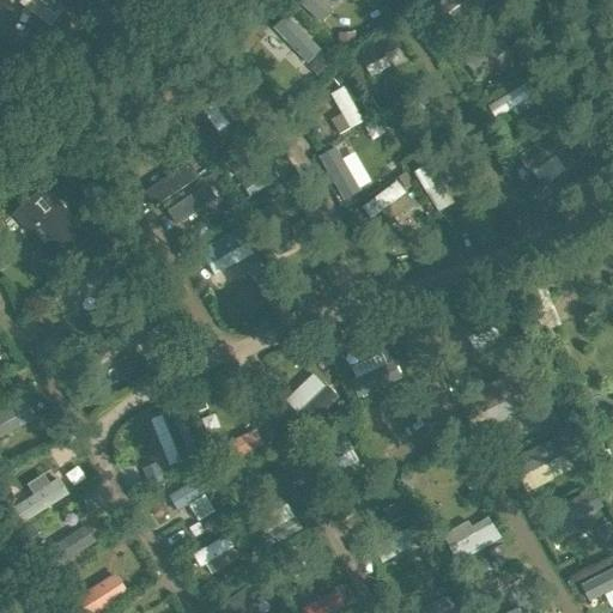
[(34,0),(52,14),(62,0),(34,0)]
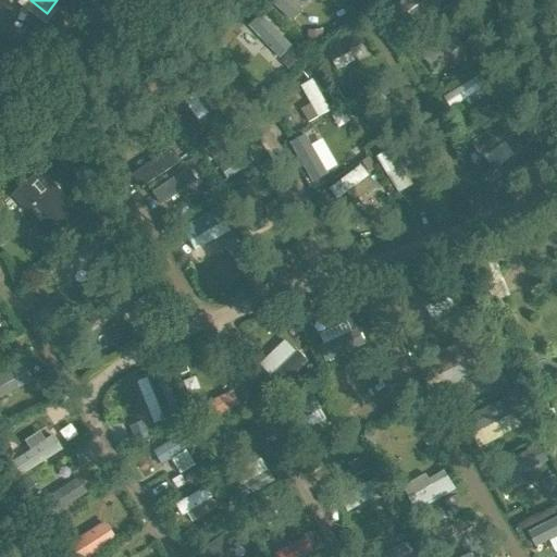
[(292,0),(269,0),(292,21),(301,9),(292,0)]
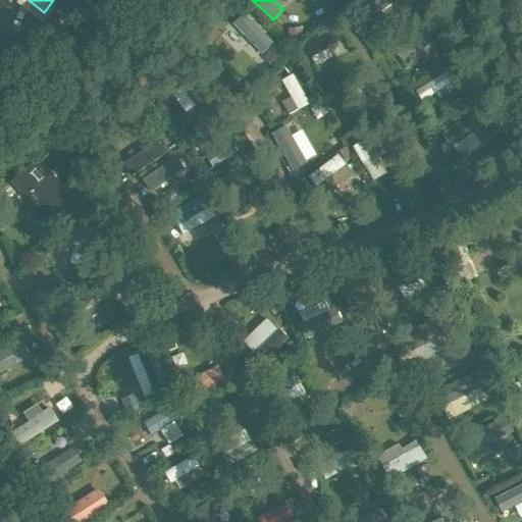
[(378,12),(380,11),(386,20),(412,2),(410,0),(369,0),(378,12)]
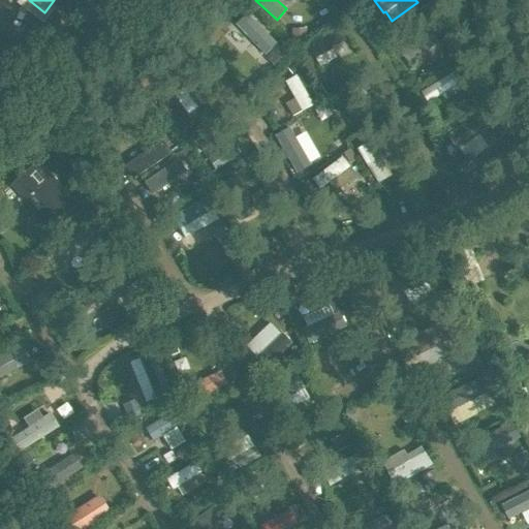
[(430,3),(418,11),(424,19),(436,10),(430,3)]
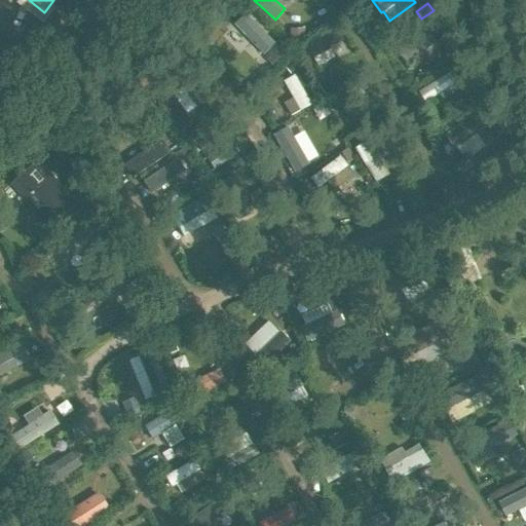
[(246,13),(234,25),(236,27),(263,54),(274,44),(259,28),(246,13)]
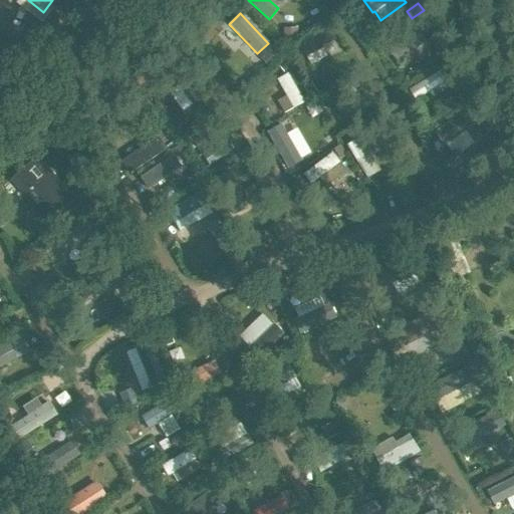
[(295,27),(282,28),(283,40),(296,39),(295,27)]
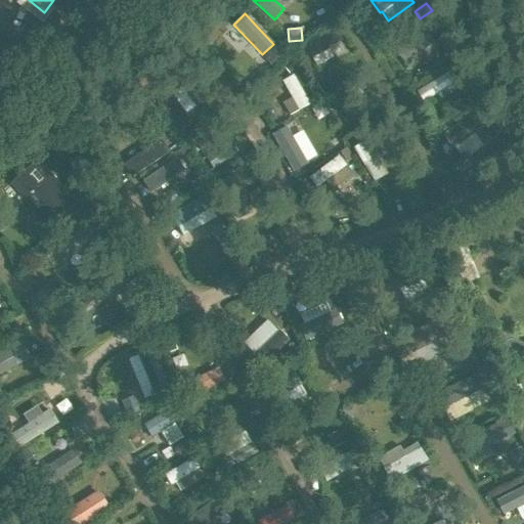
[(336,29),(305,46),(312,58),(328,49),(342,41),(336,29)]
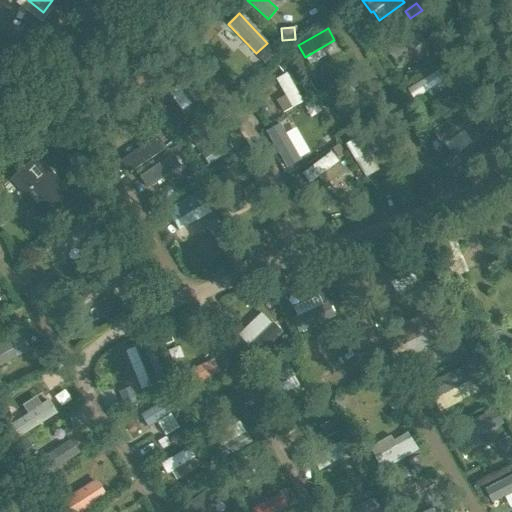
[(416,32),(389,48),(396,60),(423,44),(416,32)]
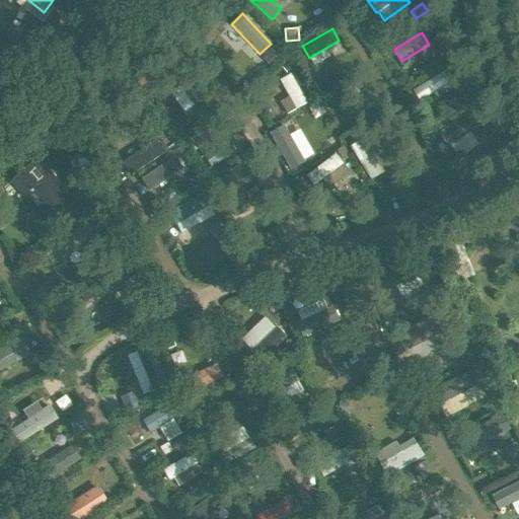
[(272,50),(263,58),(271,66),(279,57),(272,50)]
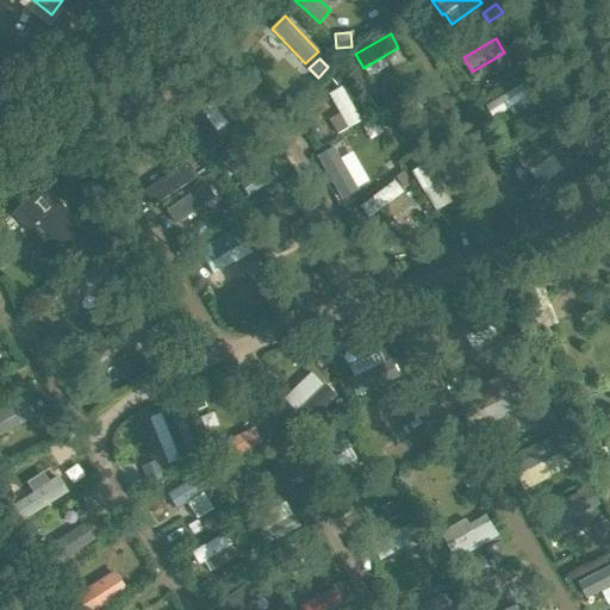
[(521,85),(486,106),(493,118),(528,97),(521,85)]
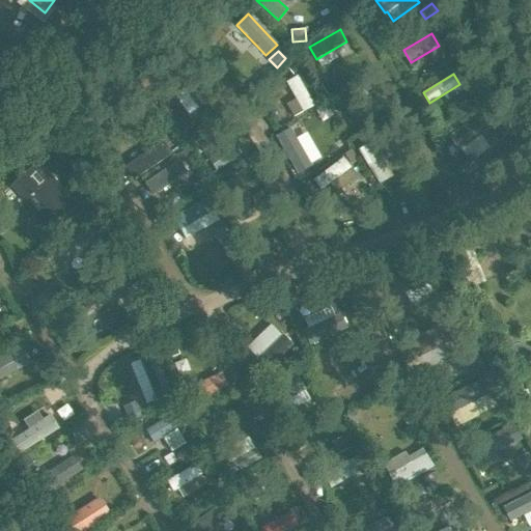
[(297,77),(286,83),(296,100),(303,114),(314,108),(297,77)]
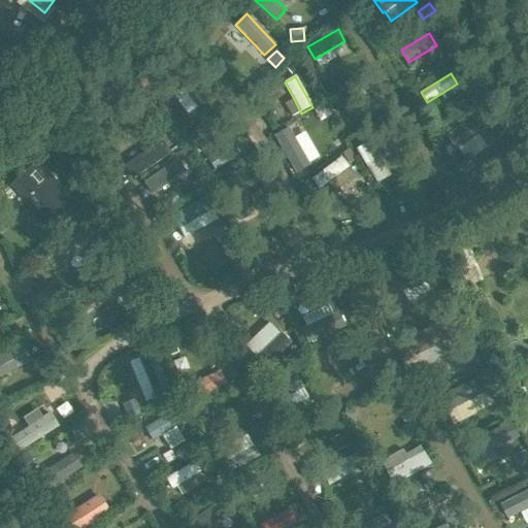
[(168,89),(155,98),(182,134),(194,125),(187,116),(173,97),(168,89)]
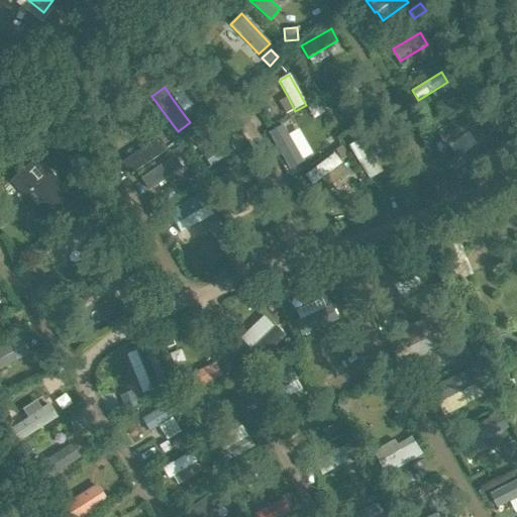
[(180,88),(170,95),(183,113),(192,106),(180,88)]
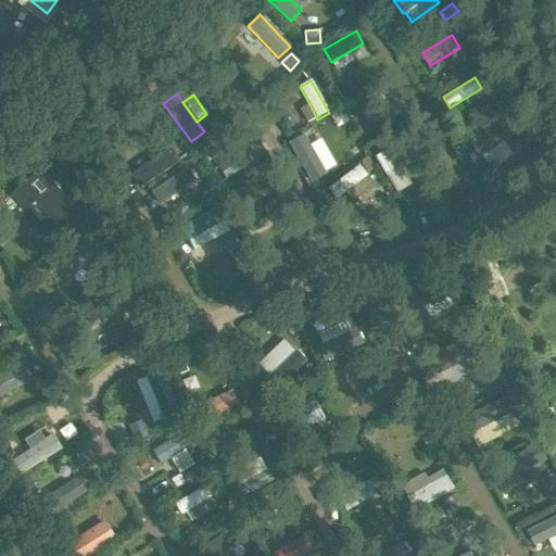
[(370,98),(359,104),(364,111),(371,113),(378,109),(370,98)]
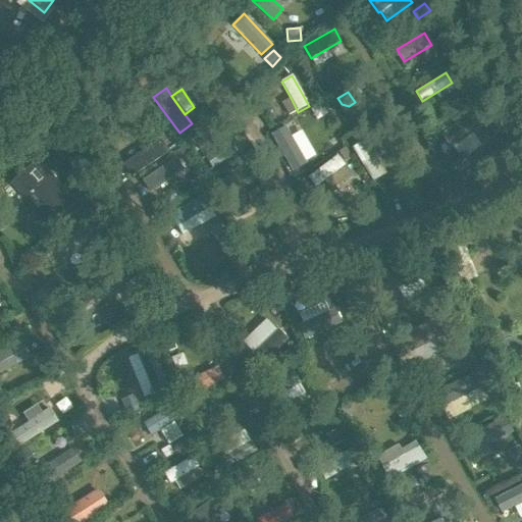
[(146,105),(138,107),(140,115),(148,113),(146,105)]
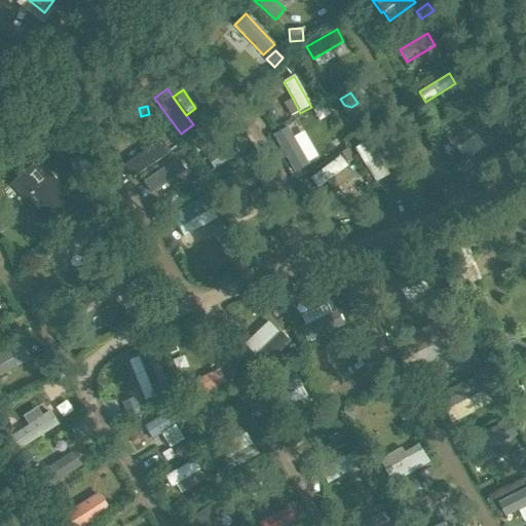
[(480,111),(445,137),(454,149),(476,134),(486,147),(499,138),(480,111)]
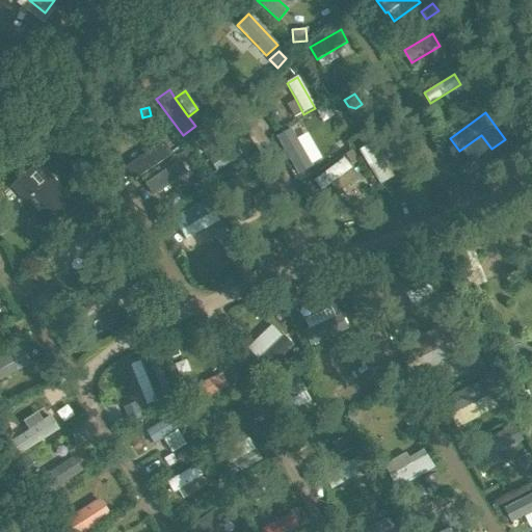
[(397,124),(388,129),(395,139),(403,134),(397,124)]
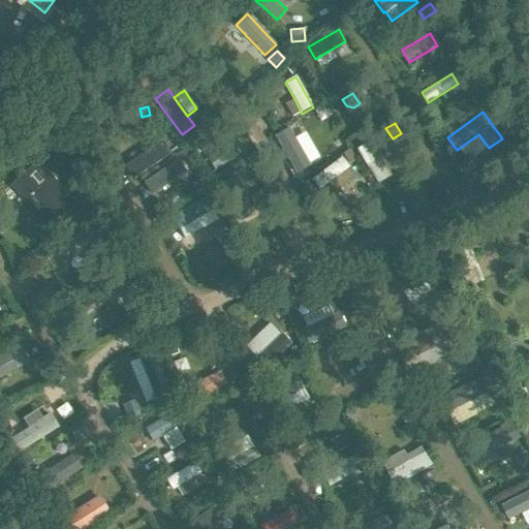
[(287,131),(277,137),(296,170),(306,164),(287,131)]
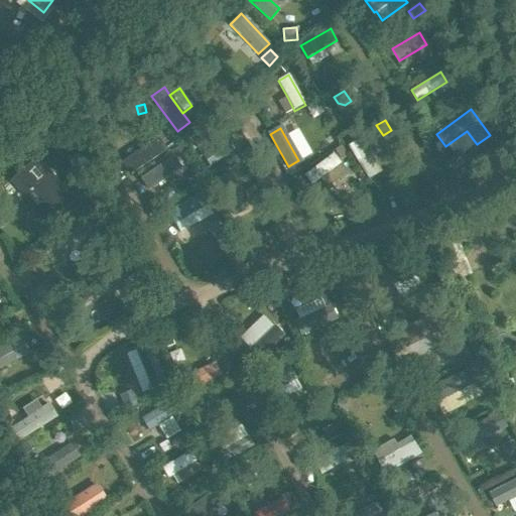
[(329,132),(319,137),(327,149),(336,143),(329,132)]
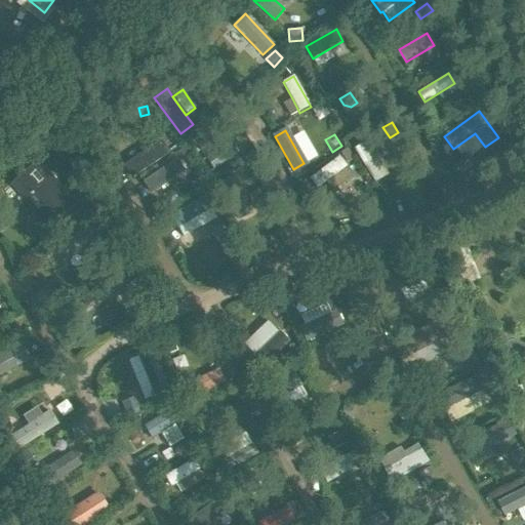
[(208,139),(198,146),(202,153),(212,146),(208,139)]
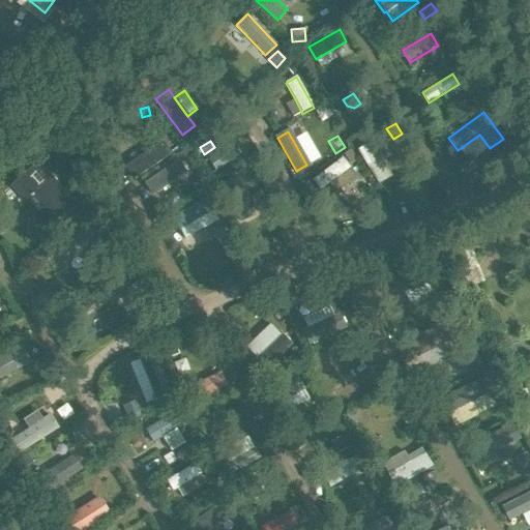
[(162,142),(125,167),(134,178),(170,154),(162,142)]
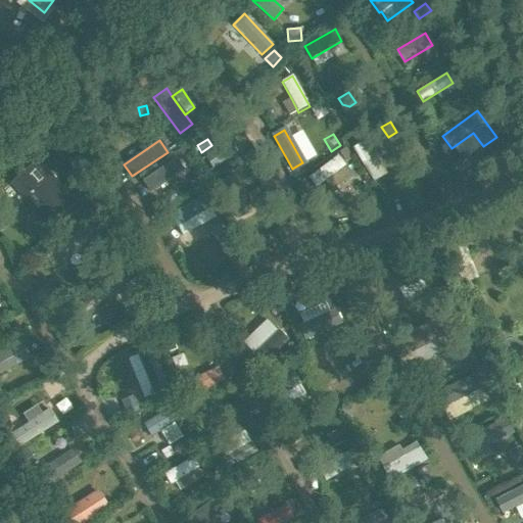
[(366,141),(353,148),(375,182),(387,175),(366,141)]
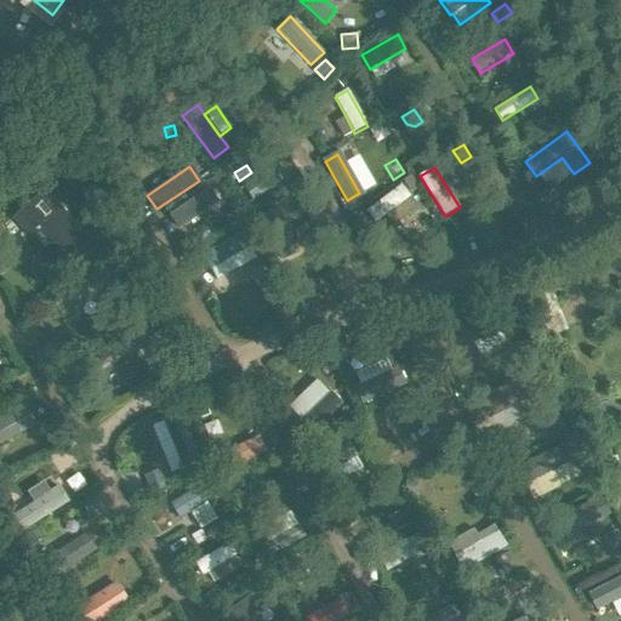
[(272,169),(244,188),(252,200),(280,181),(272,169)]
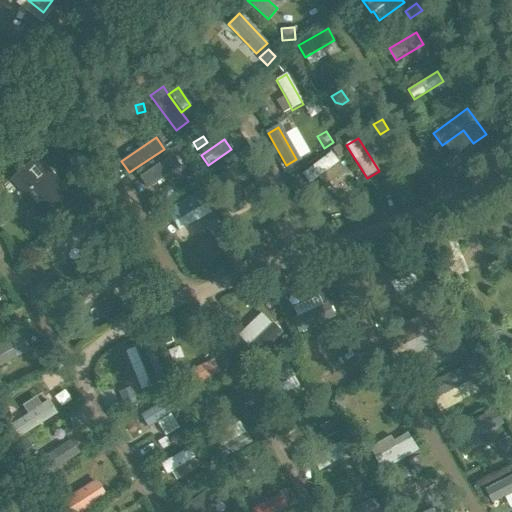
[(178,144),(170,149),(173,155),(182,150),(178,144)]
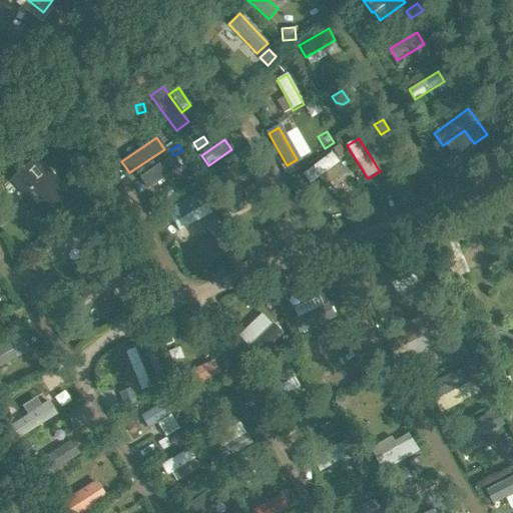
[(338,144),(333,149),(340,158),(345,154),(338,144)]
